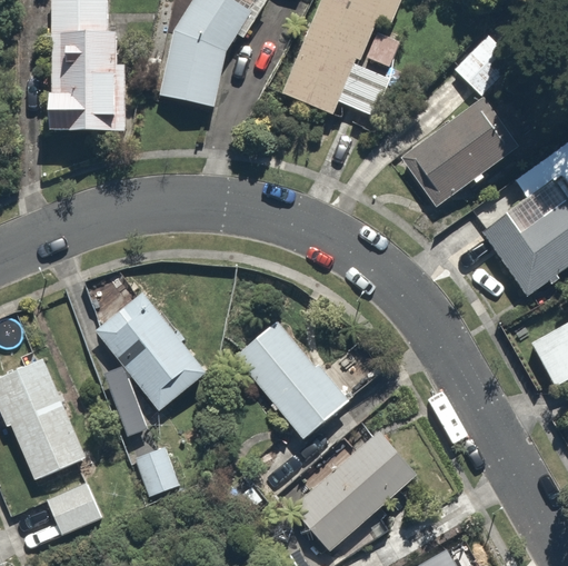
[(126,135),(127,62),(117,62),(118,30),(106,29),(106,0),(51,0),(49,132),(126,135)]
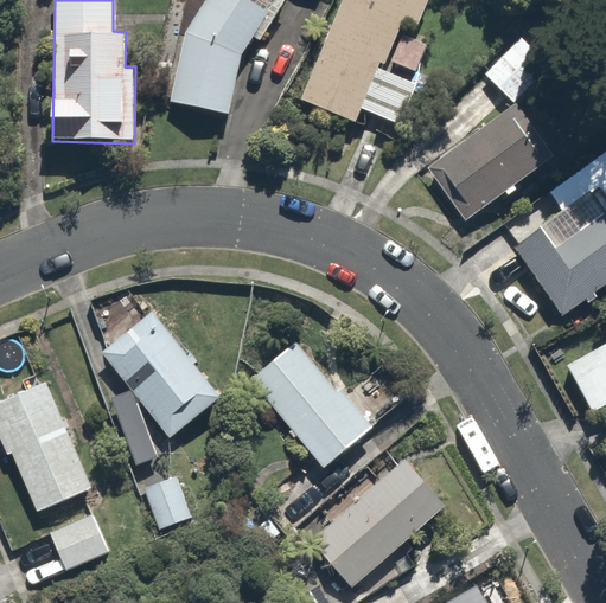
[(272,12),(254,0),(203,0),(182,34),(168,102),(231,114),(242,58),(272,12)]
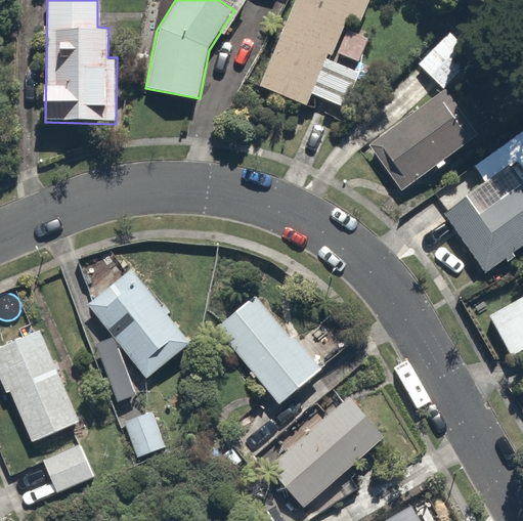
[(285,107),(287,103),(291,105),(294,98),(310,105),(314,95),(345,109),(362,67),(355,63),(366,39),(343,29),(349,16),(358,20),(367,0),(293,0),(256,83),(270,89),(266,99),(285,107)]
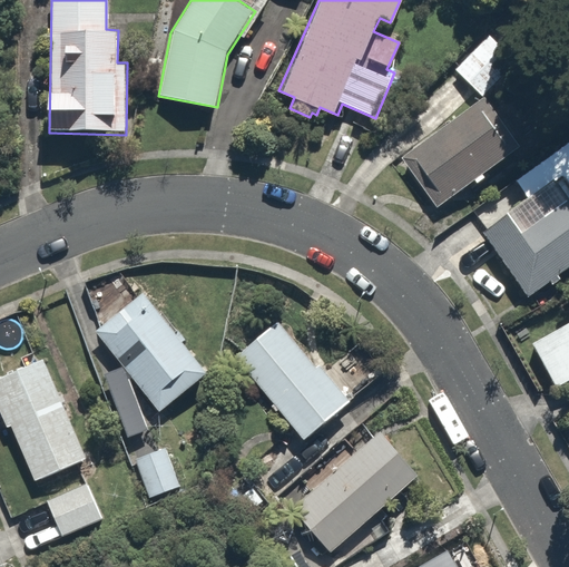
[(527,56),(502,27),(452,68),(477,97),(527,56)]
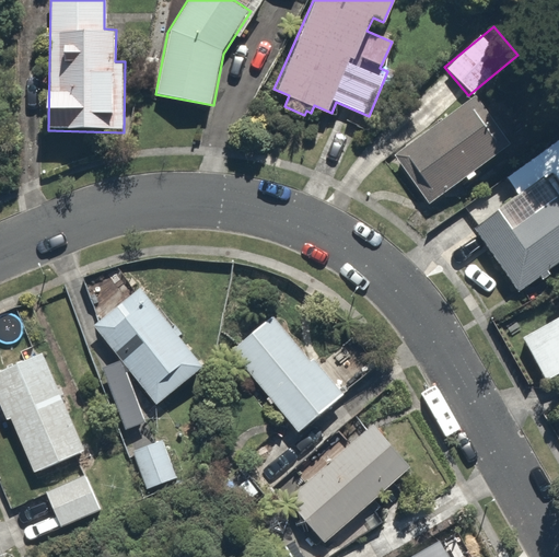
[(475,95),(392,153),(426,201),(509,142),(475,95)]
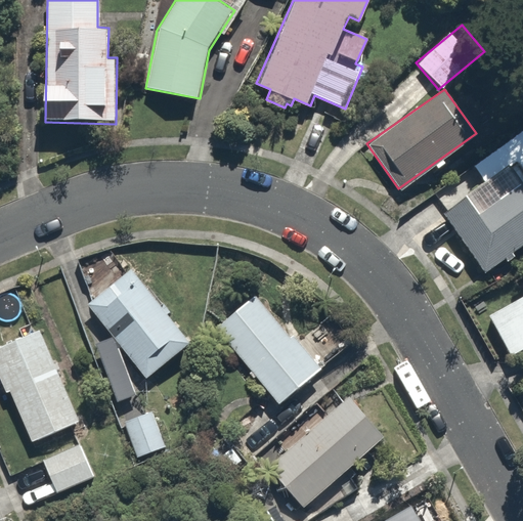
[(522,176),(515,165),(442,213),(484,275),(522,250),(522,176)]
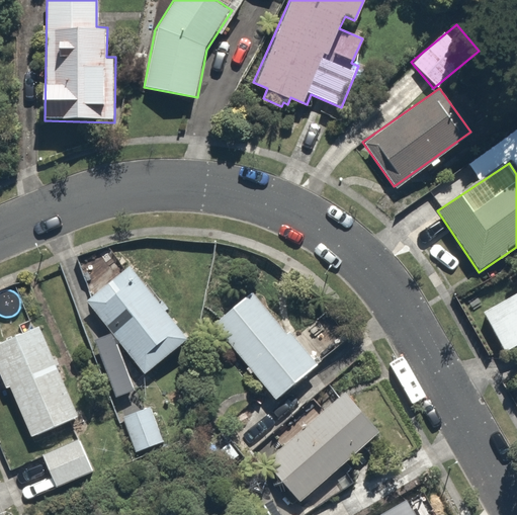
[(126,264),(119,269),(88,296),(82,302),(146,376),(190,338),(126,264)]
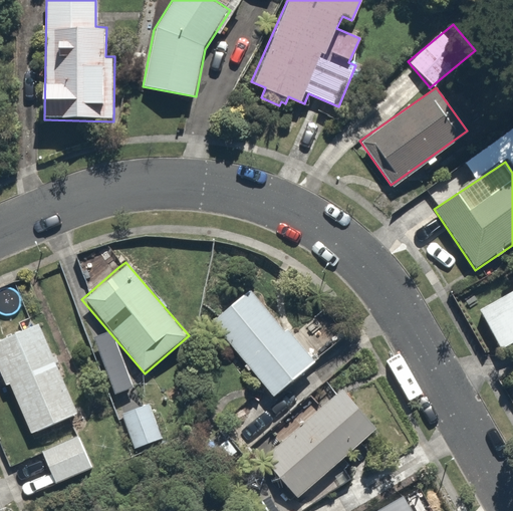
[(313,361),(248,288),(209,323),(274,397),(313,361)]
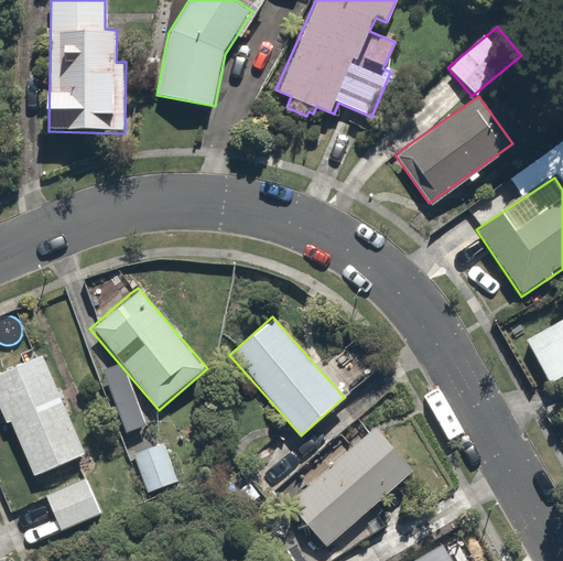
[(562,320),(528,340),(555,388),(562,384),(562,320)]
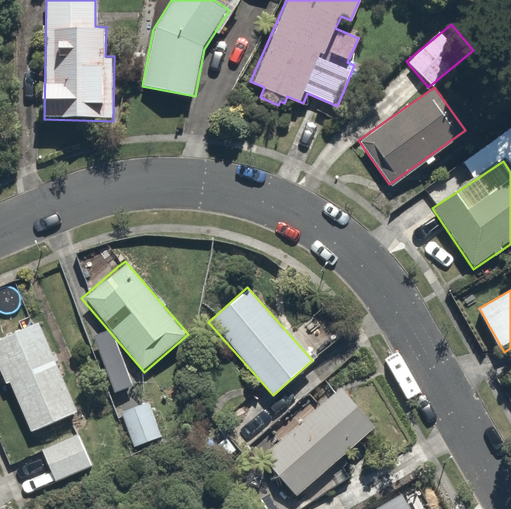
[(0,336),(0,371),(6,386),(10,384),(31,432),(78,411),(38,320),(0,336)]
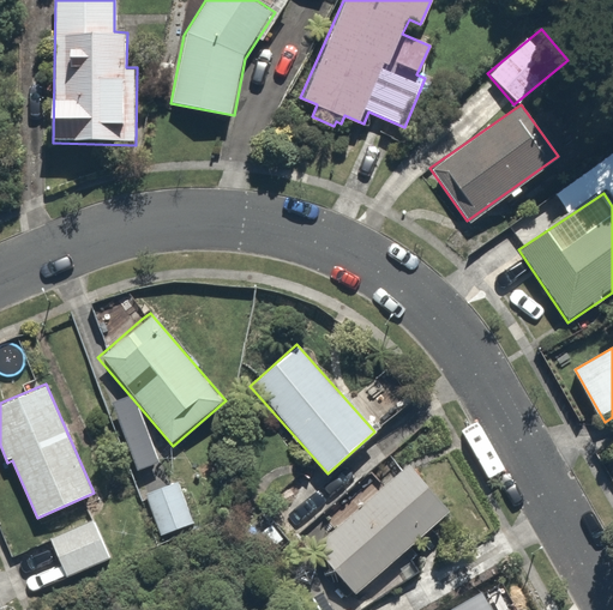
[(355,591),(450,508),(407,460),(313,544),(355,591)]
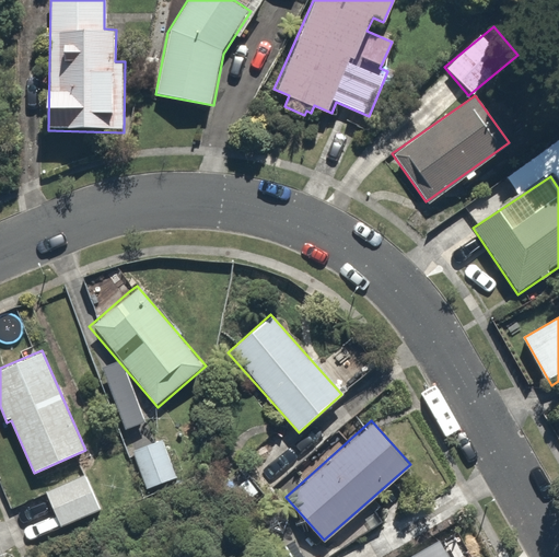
[(177,478),(162,438),(130,450),(147,490),(177,478)]
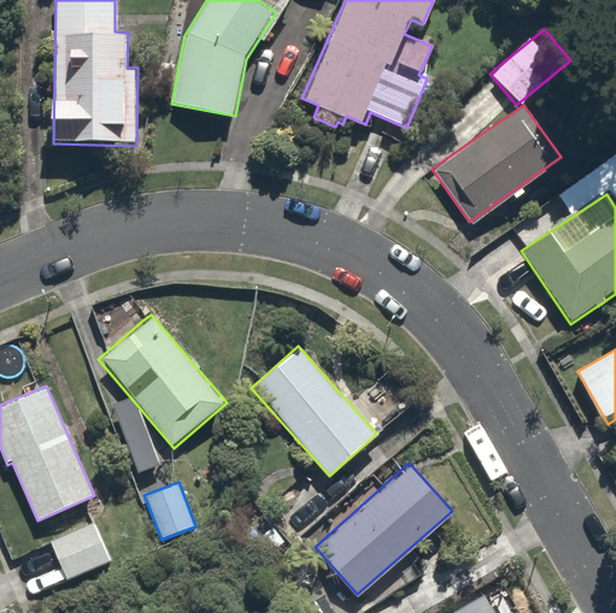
[(91,513),(46,531),(66,578),(110,560),(91,513)]
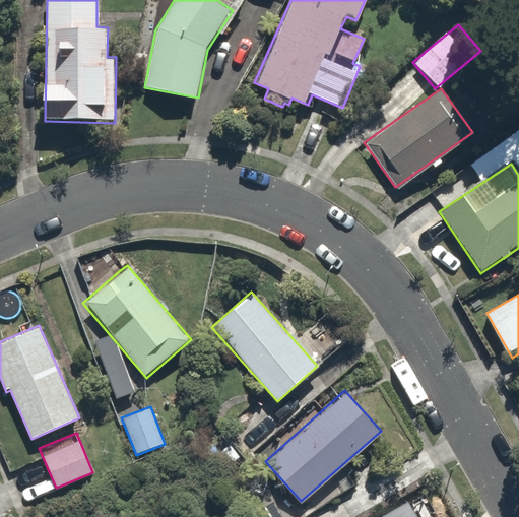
[(418,516),(412,504),(384,516),(418,516)]
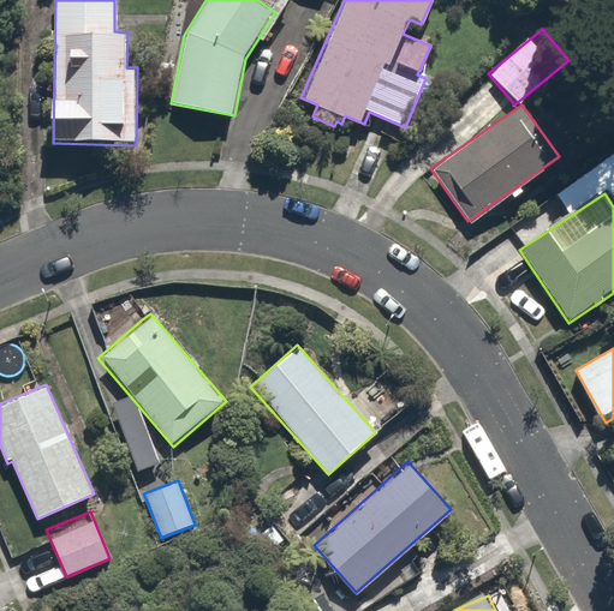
All buildings are outlined.
